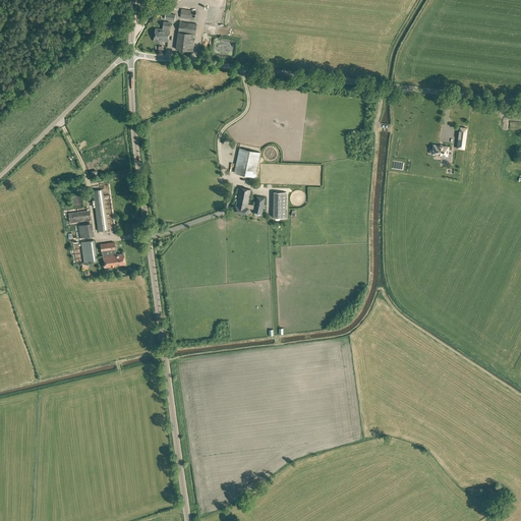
[(173,0),(170,6),(176,9),(180,0),(173,0)]
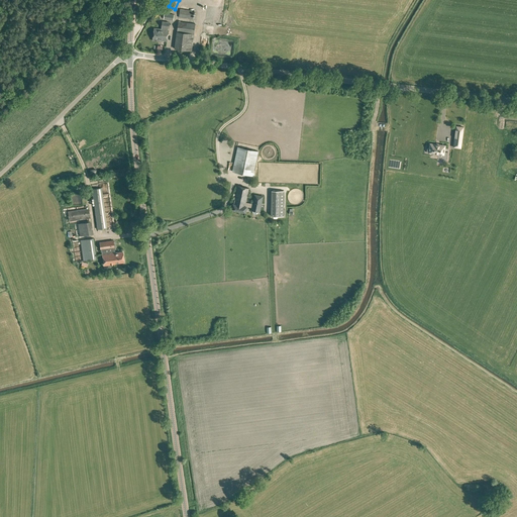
[(194,8),(190,7),(189,10),(180,9),(179,17),(193,19),(194,8)]
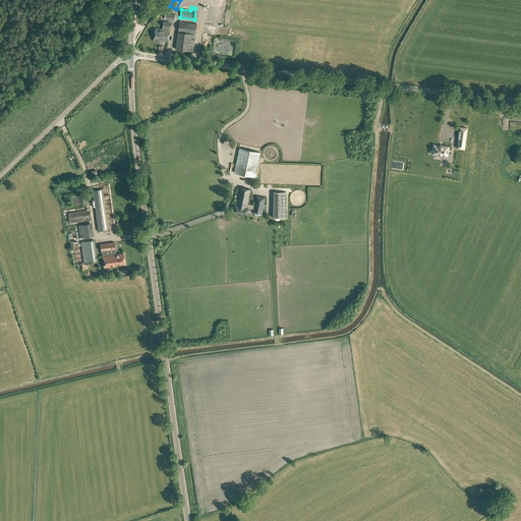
[(154,41),(160,42),(160,40),(168,41),(170,31),(170,27),(171,22),(163,21),(163,26),(163,30),(156,29),(154,41)]
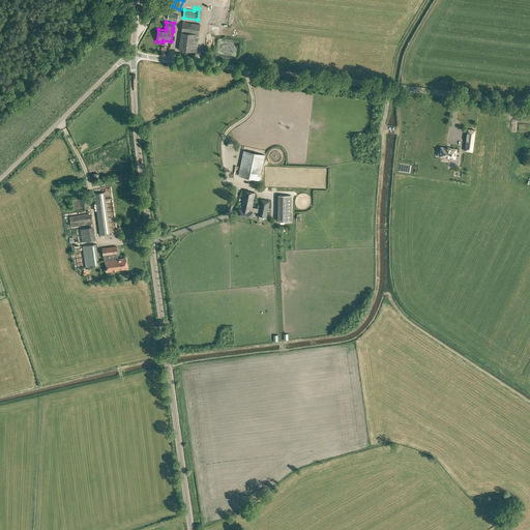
[(179,50),(197,52),(199,34),(200,24),(182,22),(181,32),(179,50)]
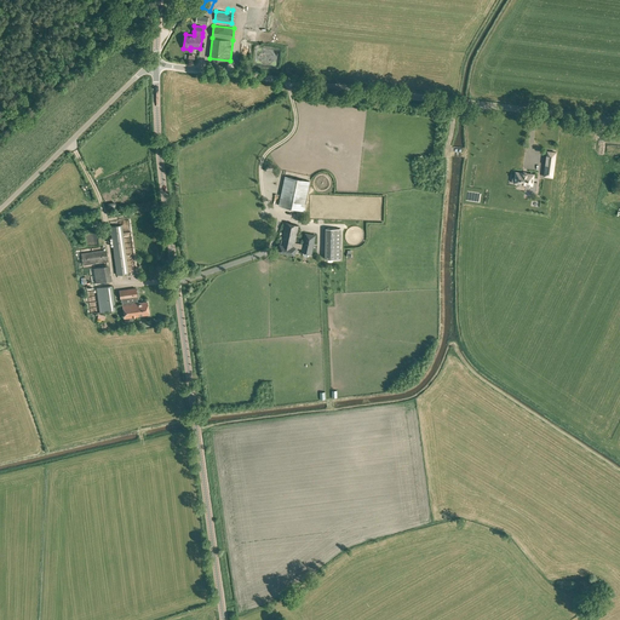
[(276,57),(270,57),(270,53),(263,52),(262,63),(273,64),(273,62),(275,63),(276,57)]
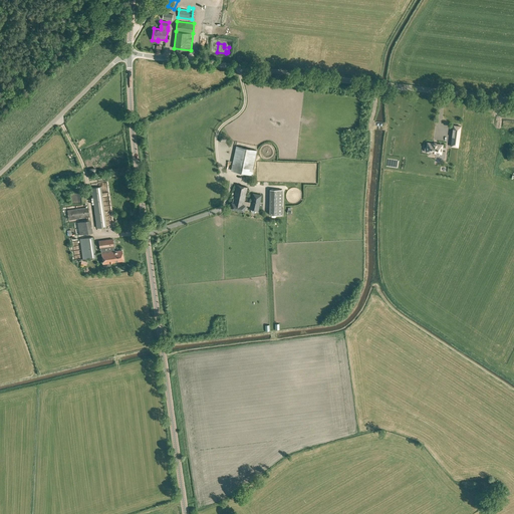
[(451,146),(458,147),(461,126),(454,125),(451,146)]
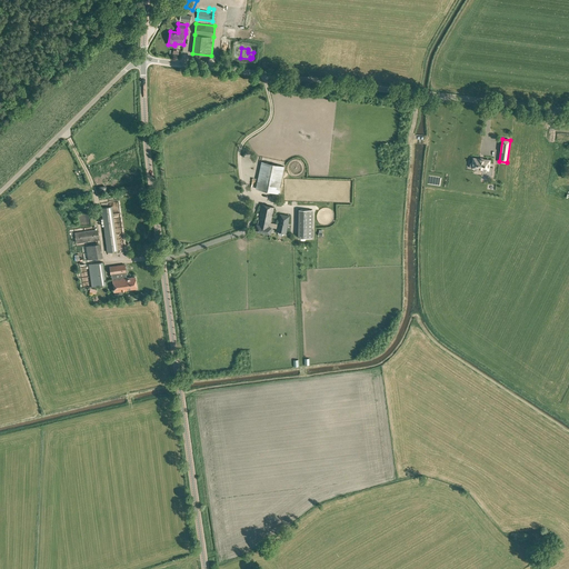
[(487,175),(491,175),(492,168),(489,167),(489,160),(485,160),(479,159),(473,158),(473,163),(470,162),(470,167),(472,167),(472,168),(488,170),(487,175)]
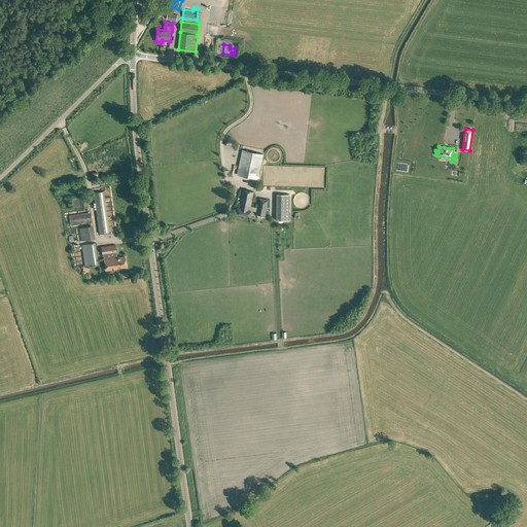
[(237,175),(258,179),(264,153),(242,149),(237,175)]
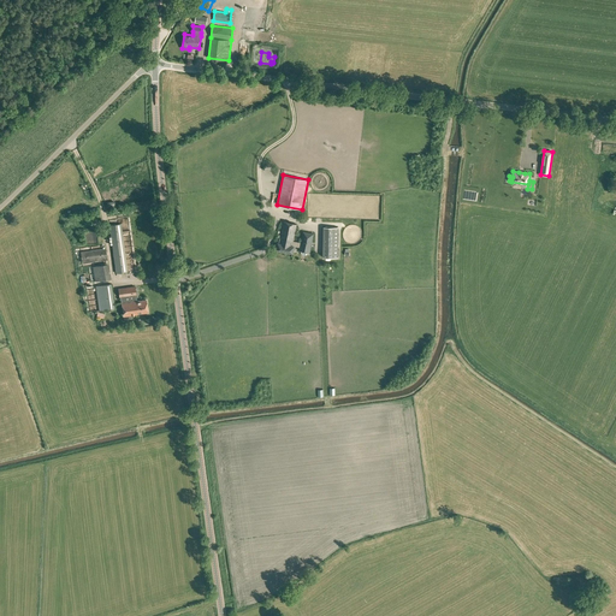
[(311,249),(313,234),(303,232),(301,243),(294,241),(296,224),(284,221),(279,243),(278,243),(277,250),(292,253),(295,244),(301,246),(300,248),(311,249)]
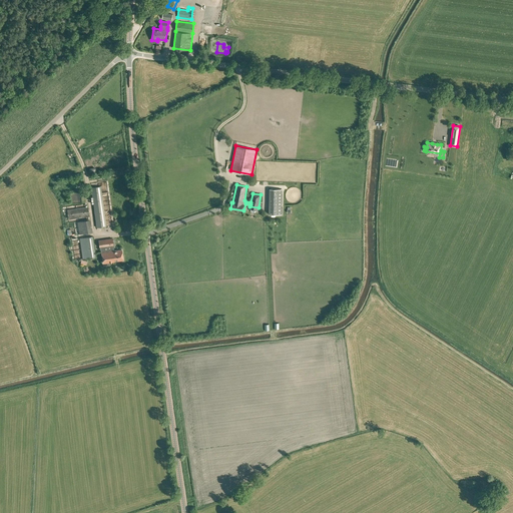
[(91,187),(96,227),(106,226),(102,194),(100,185),(91,187)]
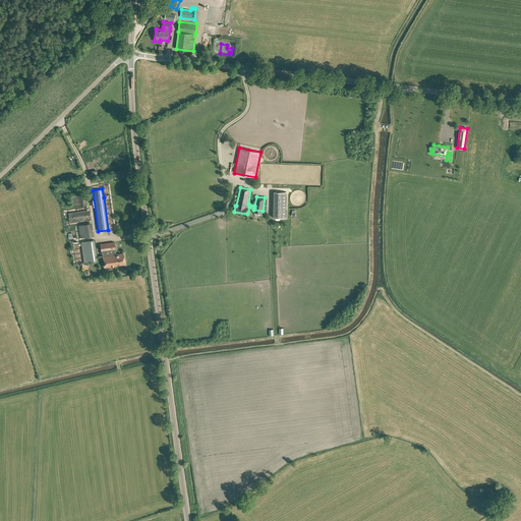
[(273,217),(286,218),(286,192),(274,191),(273,217)]
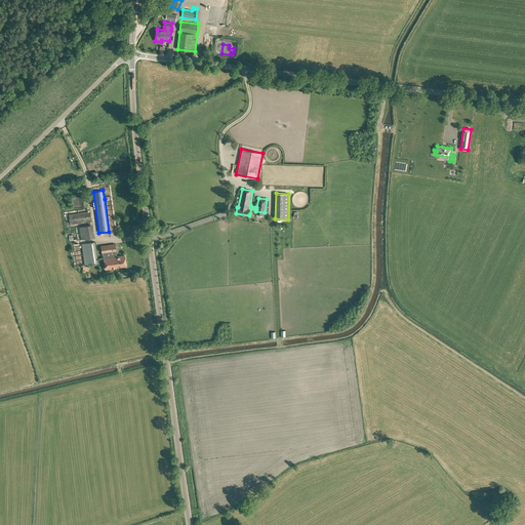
[(70,197),(72,208),(87,206),(85,195),(70,197)]
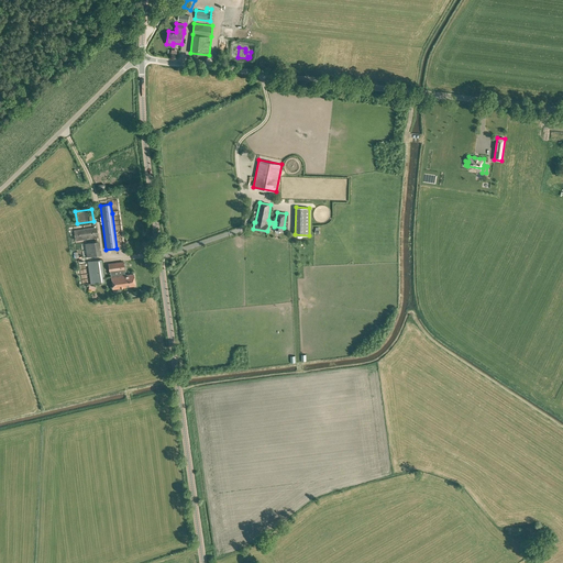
[(74,230),(75,241),(98,238),(97,228),(74,230)]
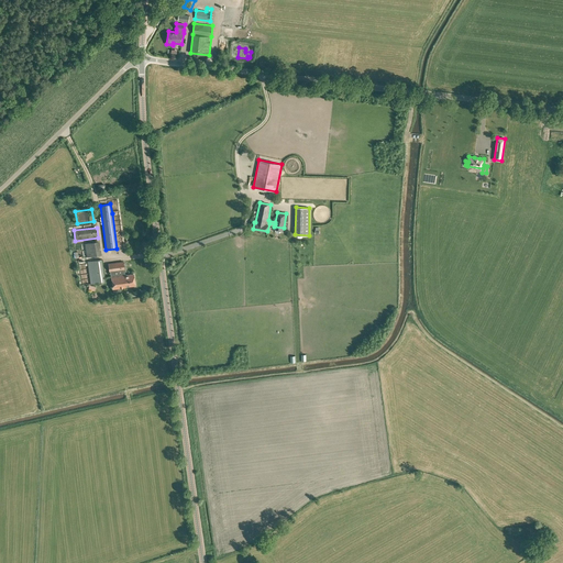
[(85,243),(87,257),(101,254),(99,241),(85,243)]
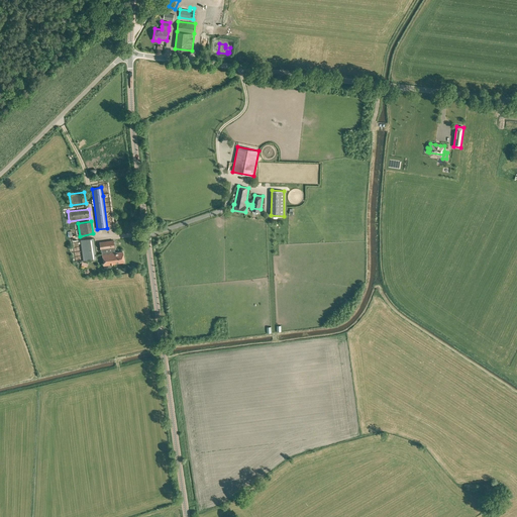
[(80,239),(84,261),(96,260),(93,237),(80,239)]
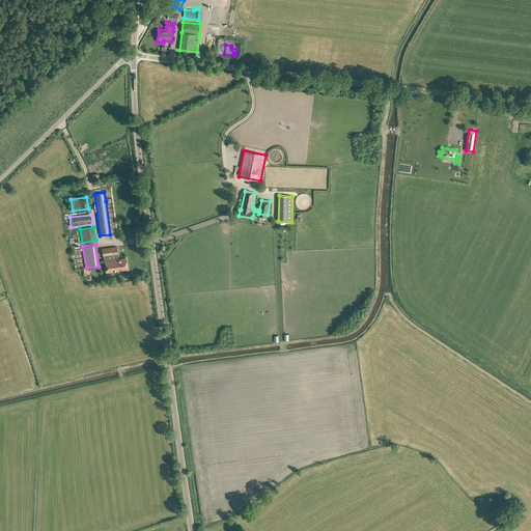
[(105,260),(106,273),(118,271),(128,269),(126,258),(118,259),(116,247),(102,249),(103,256),(104,256),(105,260)]
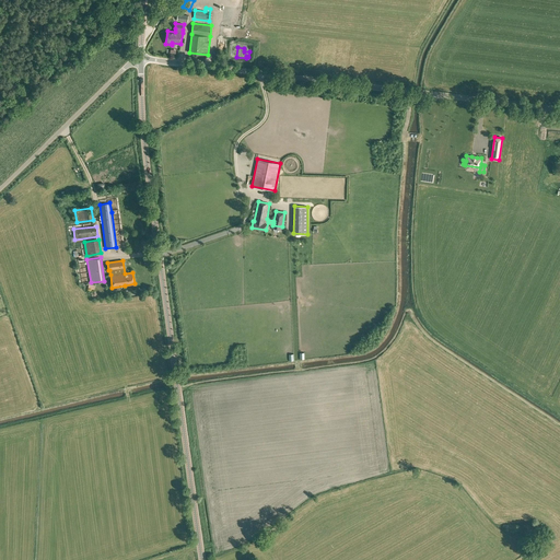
All buildings are outlined.
